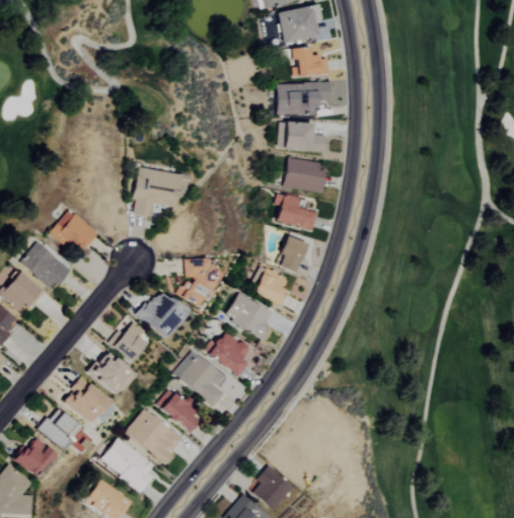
[(277,11),(282,43),(321,35),(315,4),(277,11)]
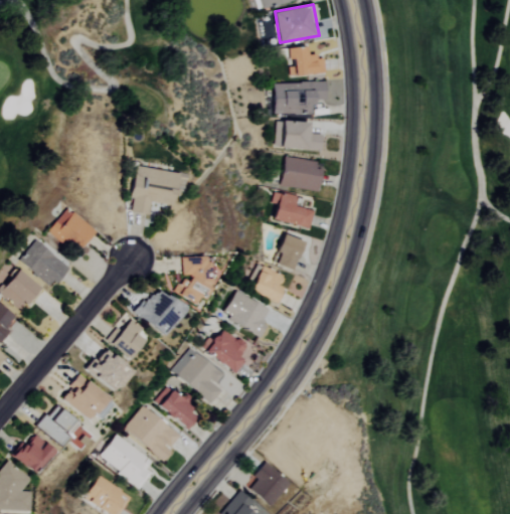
[(325,54),(309,56),(308,46),(289,48),(292,75),(327,72),(325,54)]
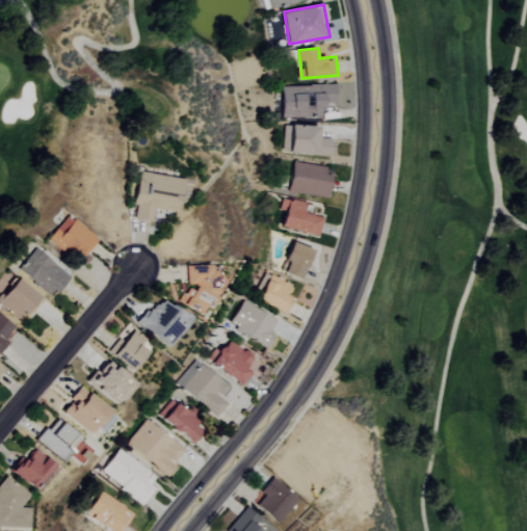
[(284,85),(285,117),(324,117),(324,107),(339,107),(338,83),(284,85)]
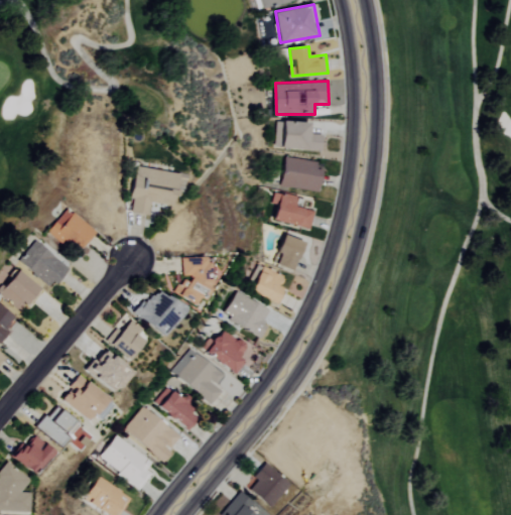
[(278,121),(276,147),(324,150),(324,134),(316,133),(317,123),(278,121)]
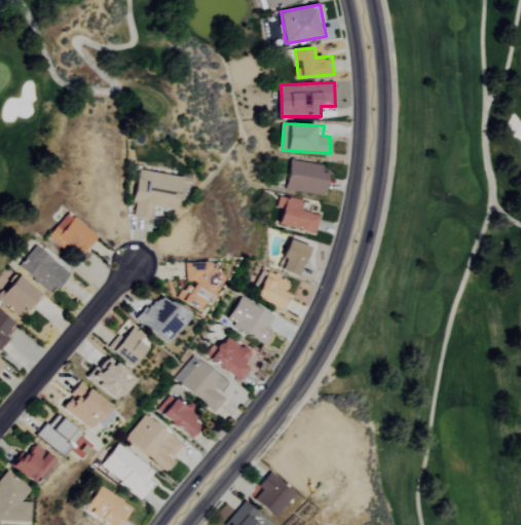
[(292,160),(289,190),(327,194),(331,165),(292,160)]
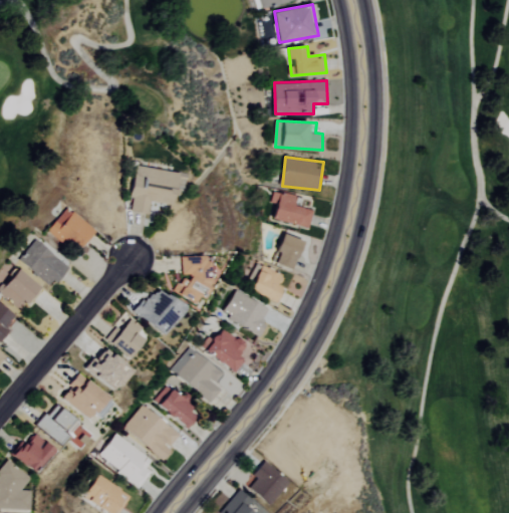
[(180,173),(138,166),(132,196),(136,196),(134,211),(151,214),(153,201),(175,205),(180,173)]
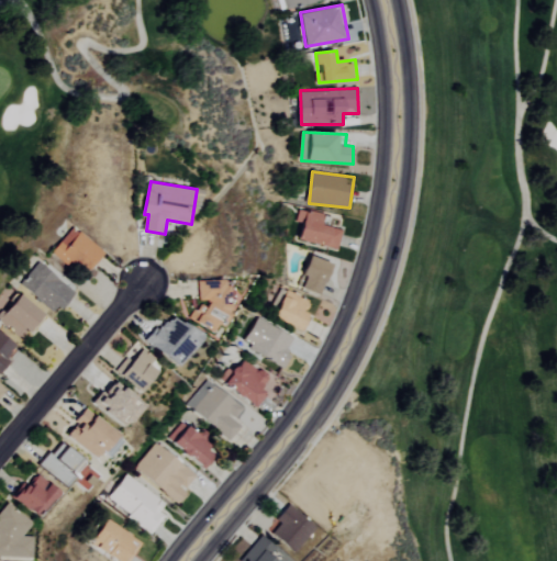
[(301,239),(341,249),(345,231),(341,229),(343,220),(309,210),(301,239)]
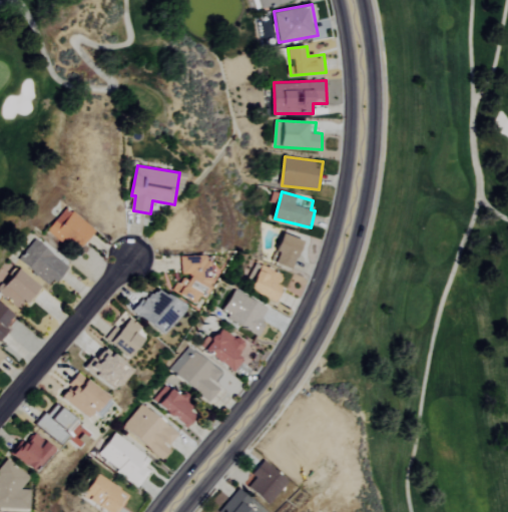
[(97,230),(68,206),(49,228),(78,253),(97,230)]
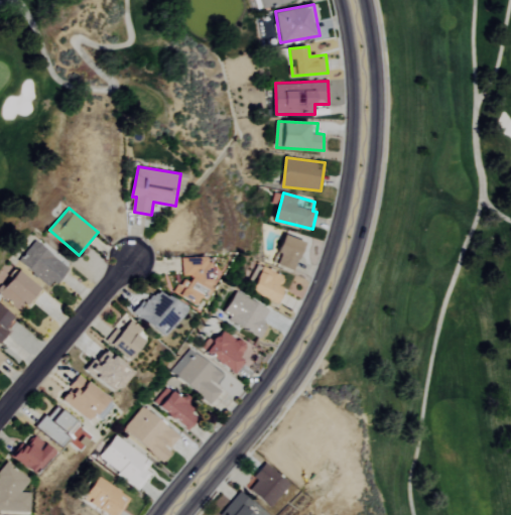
[(295,270),(305,242),(287,235),(277,264),(295,270)]
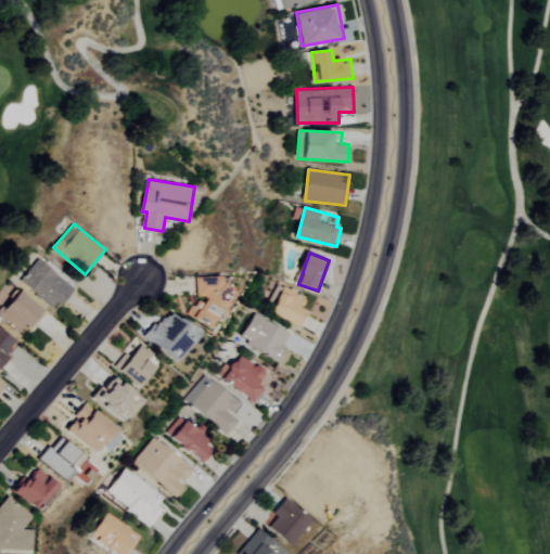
[(22,280),(56,310),(75,288),(41,258),(22,280)]
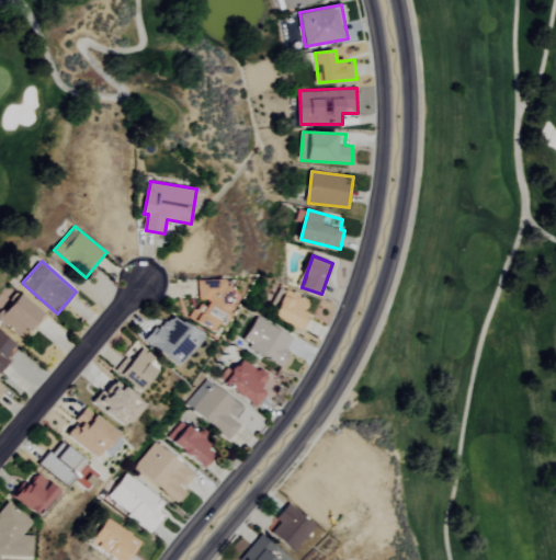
[(227,280),(197,281),(199,326),(228,326),(227,280)]
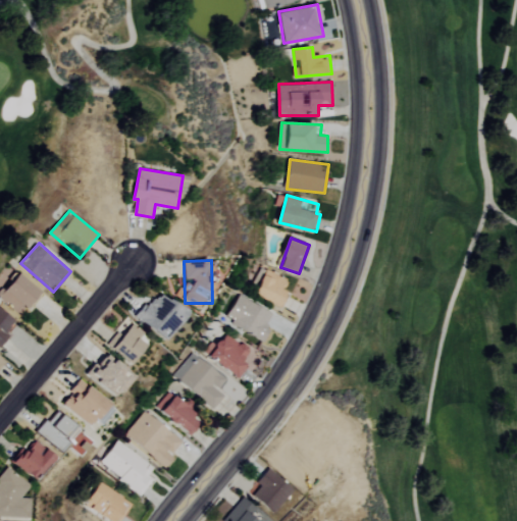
[(289,279),(267,269),(255,295),(281,307),(289,292),(283,290),(289,279)]
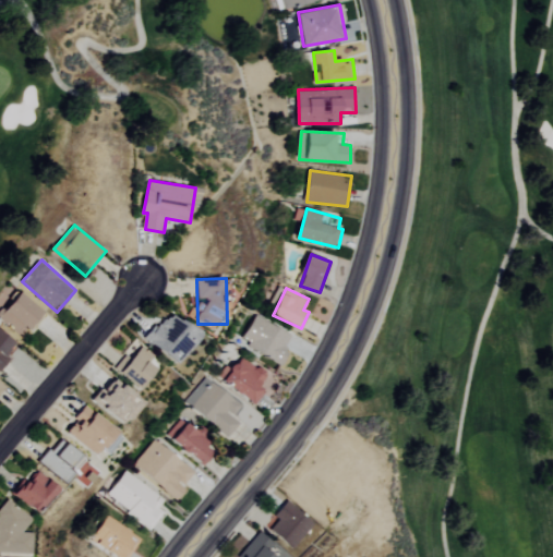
[(45,313),(23,292),(0,315),(0,316),(17,334),(25,326),(29,329),(45,313)]
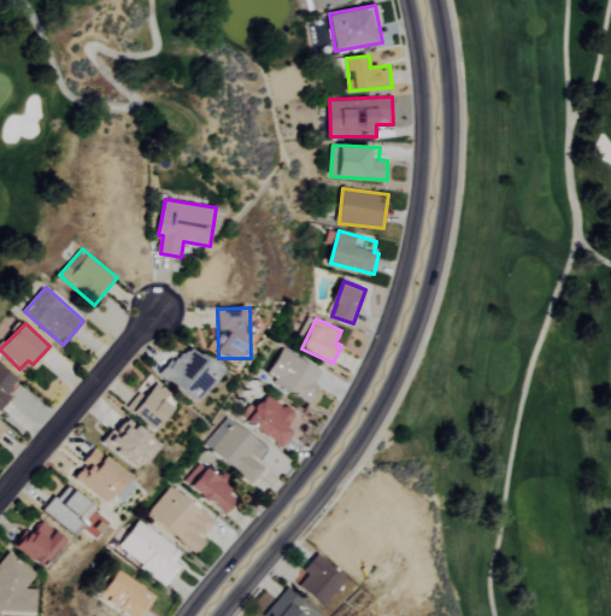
[(198,402),(222,369),(191,345),(175,365),(163,356),(152,368),(198,402)]
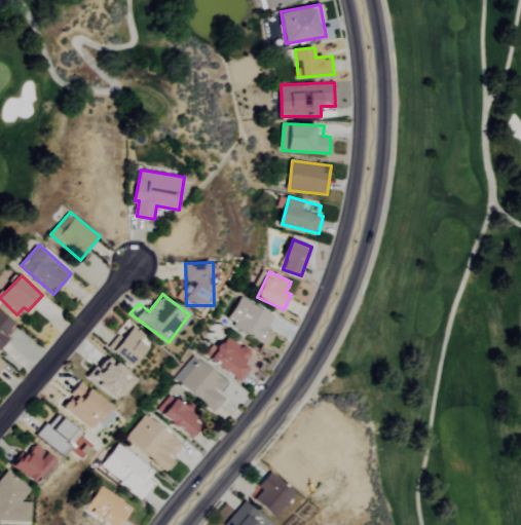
[(267,341),(280,315),(243,298),(231,324),(267,341)]
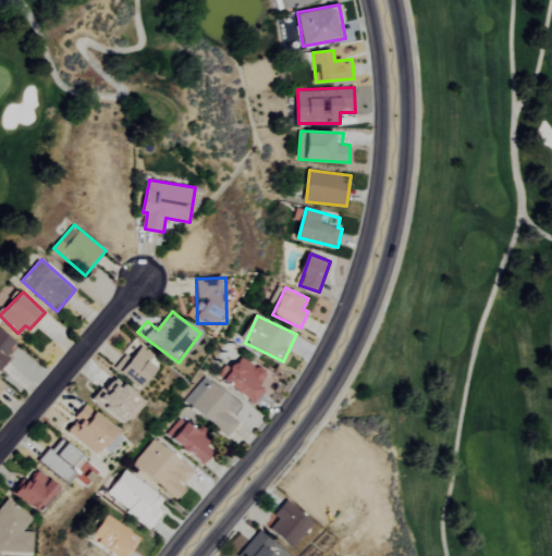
[(0,368),(1,369),(20,344),(0,329),(0,368)]
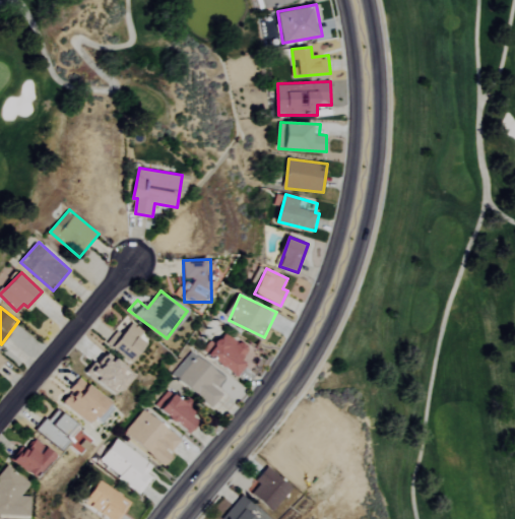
[(139,338),(145,330),(129,317),(108,343),(130,362),(145,343),(139,338)]
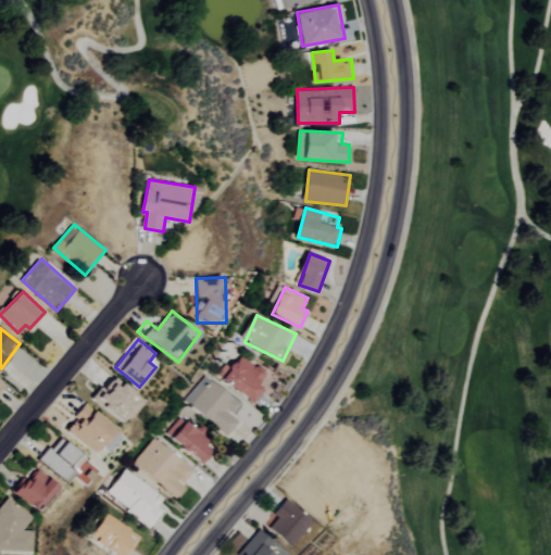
[(253,401),(264,387),(261,383),(268,374),(241,353),(223,378),(253,401)]
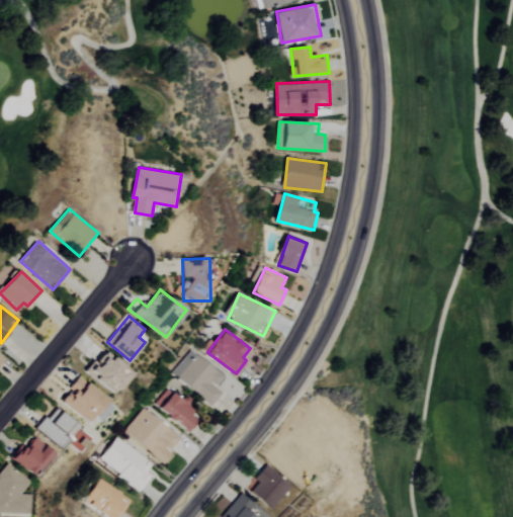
[(106,390),(126,368),(107,350),(87,371),(106,390)]
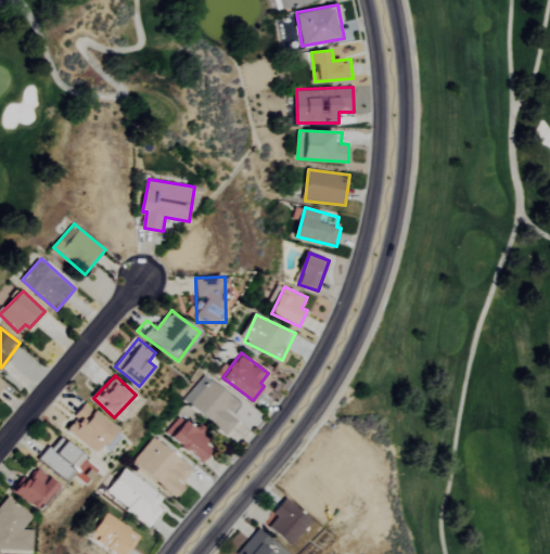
[(116,429),(87,403),(65,428),(94,453),(116,429)]
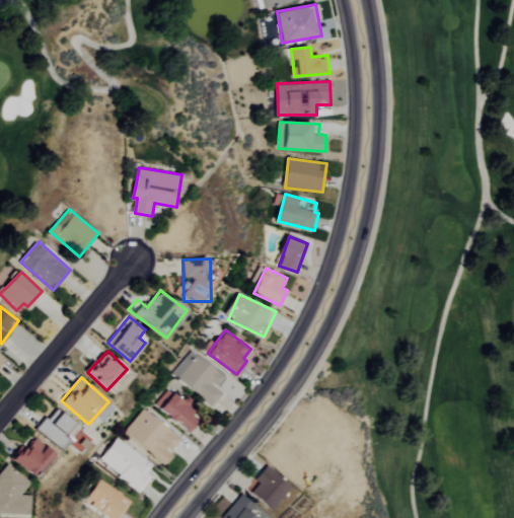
[(189,431),(201,416),(170,390),(158,407),(189,431)]
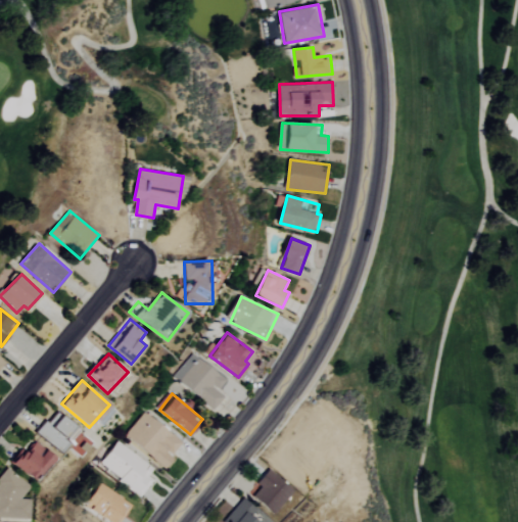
[(78,427),(55,411),(39,434),(62,449),(78,427)]
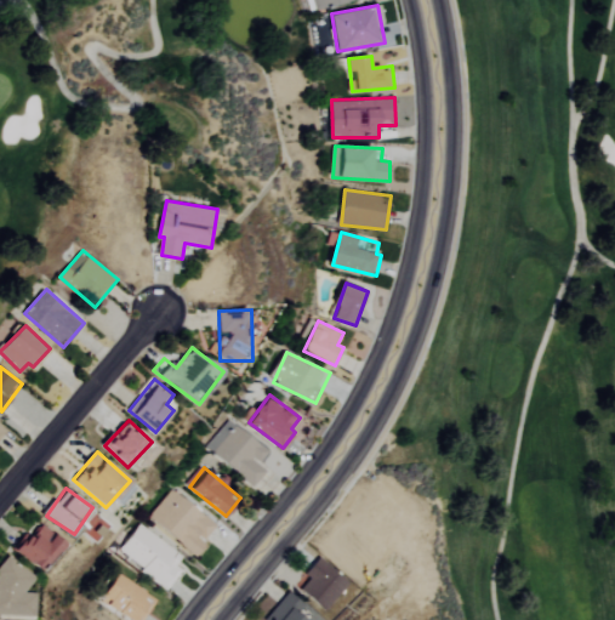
[(152,517),(199,557),(209,545),(205,542),(220,525),(176,489),(152,517)]
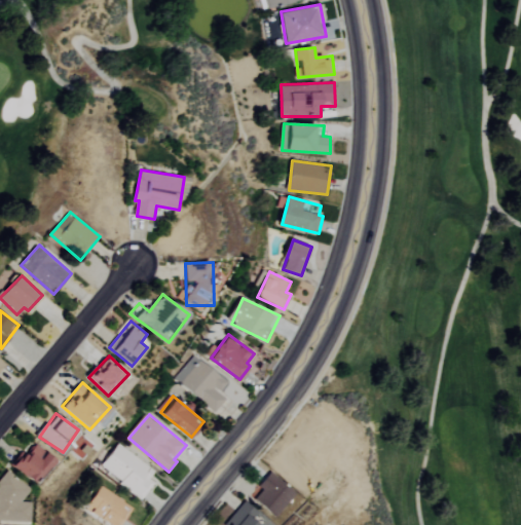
[(27,454),(23,451),(11,465),(34,484),(54,459),(36,444),(27,454)]
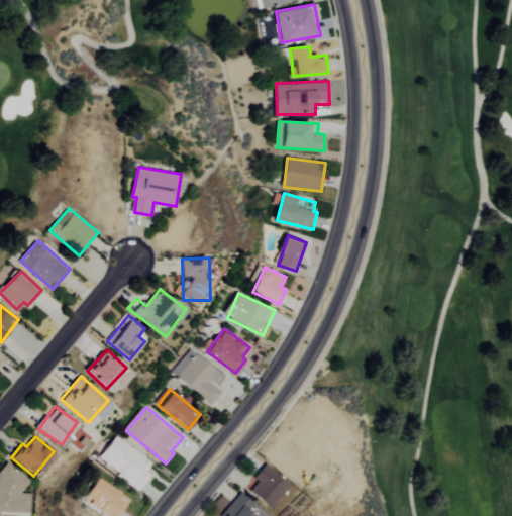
[(102,459),(143,489),(155,474),(148,470),(155,461),(118,436),(102,459)]
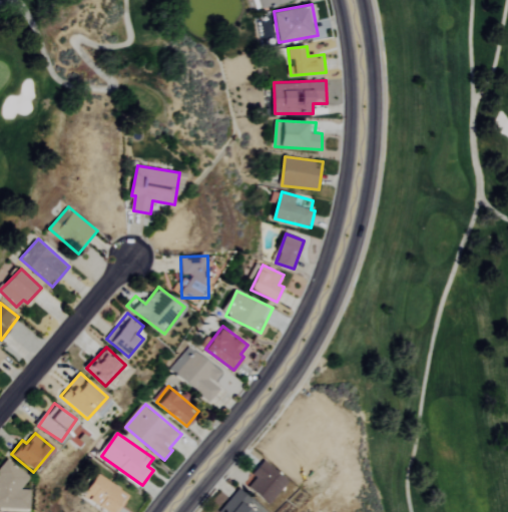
[(254,475),(258,479),(251,486),(272,504),(291,482),(267,460),(254,475)]
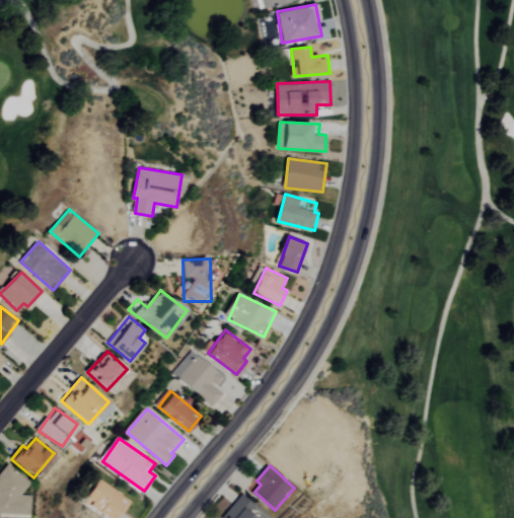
[(0,513),(29,515),(30,495),(26,495),(27,473),(3,472),(2,483),(0,483),(0,513)]
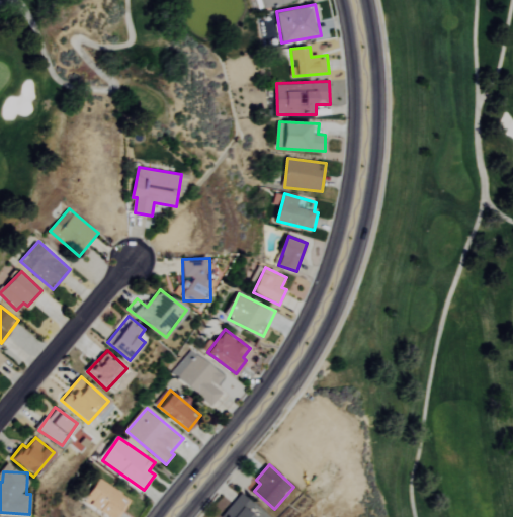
[(110,516),(113,516),(127,496),(99,479),(85,501),(110,516)]
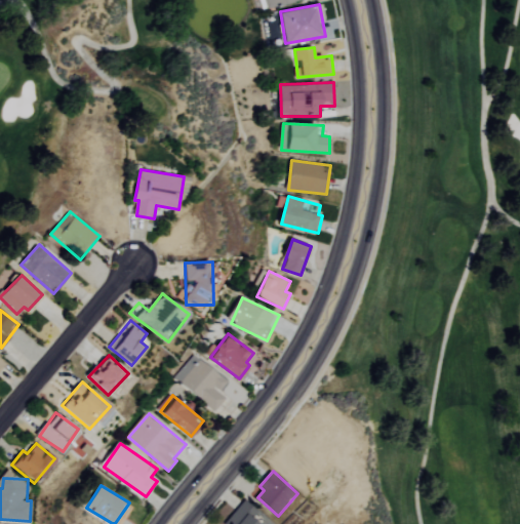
[(226,523),(227,523),(265,523),(269,519),(247,499),(226,523)]
